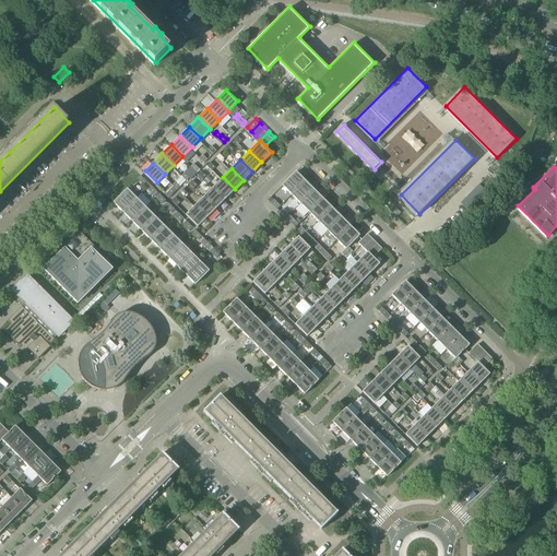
[(284,182),(293,192),(307,179),(297,169),(284,182)]
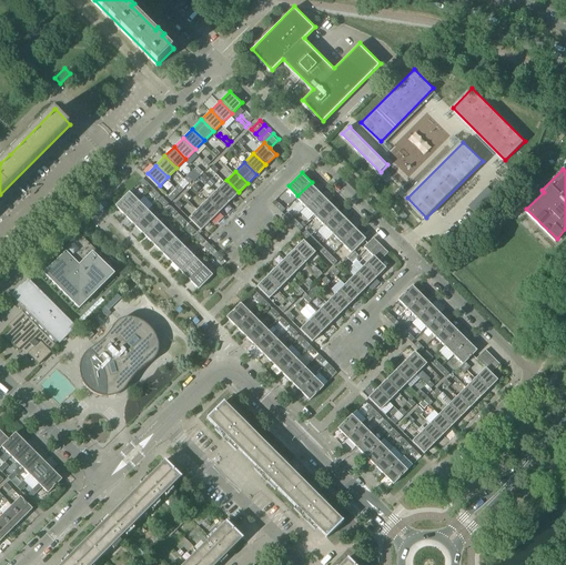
[(191,181),(185,177),(177,185),(181,191),(191,181)]
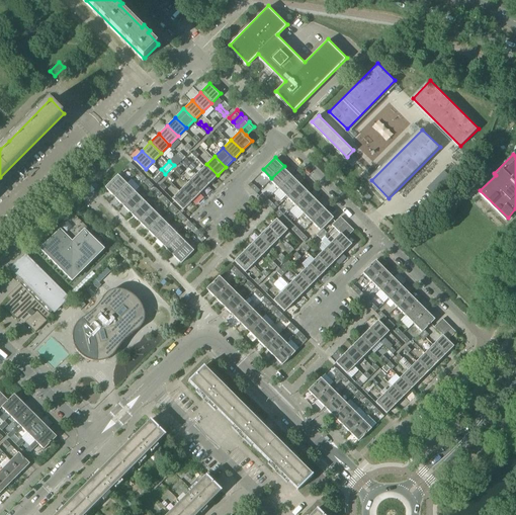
[(132,166),(138,172),(141,169),(135,163),(132,166)]
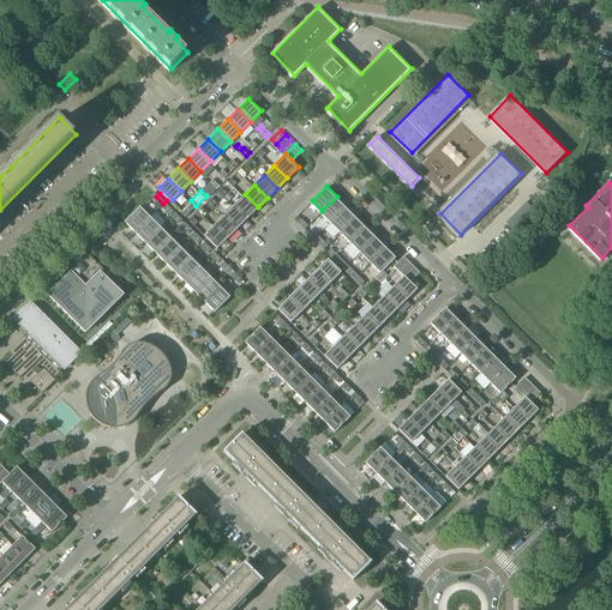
[(245,194),(235,205),(247,217),(258,207),(245,194)]
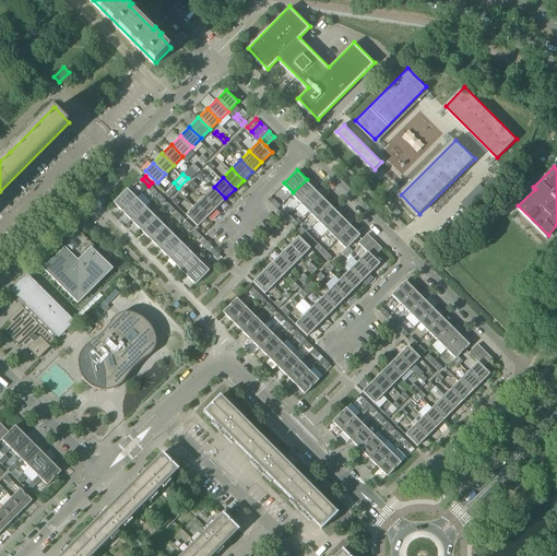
[(293,192),(303,201),(316,188),(307,179),(293,192)]
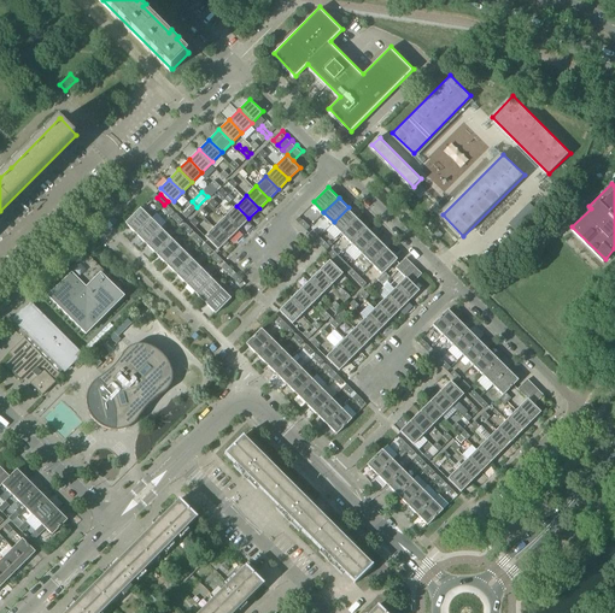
[(510,220),(519,230),(540,210),(531,200),(510,220)]
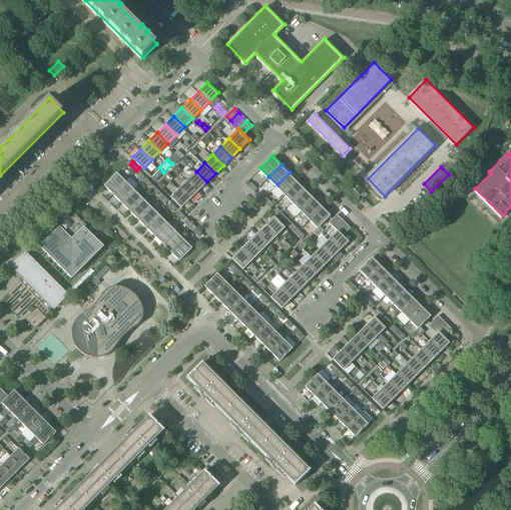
[(139,167),(136,170),(142,176),(145,173),(139,167)]
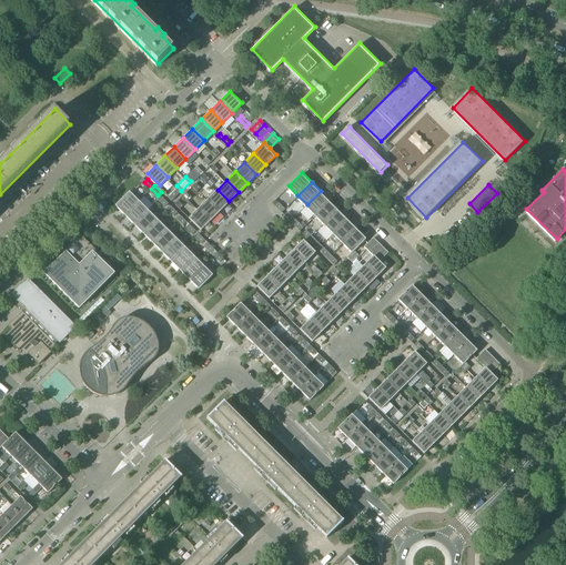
[(117,203),(127,213),(141,199),(131,190),(117,203)]
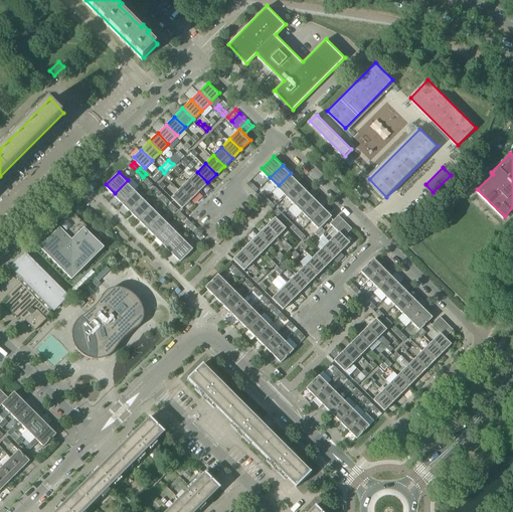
[(197,172),(188,180),(199,191),(207,182),(197,172)]
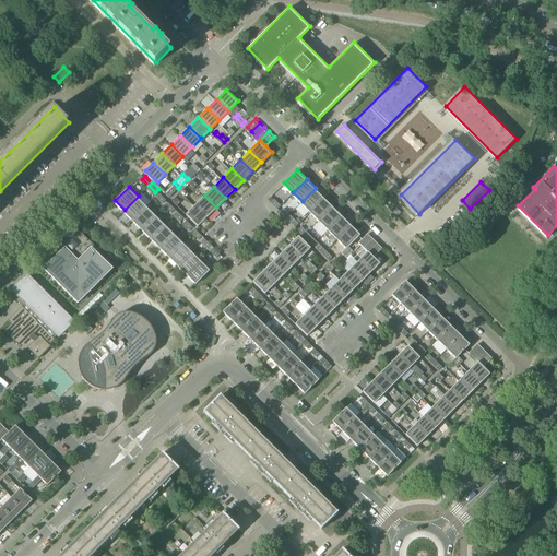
[(303,201),(311,211),(324,197),(316,188),(303,201)]
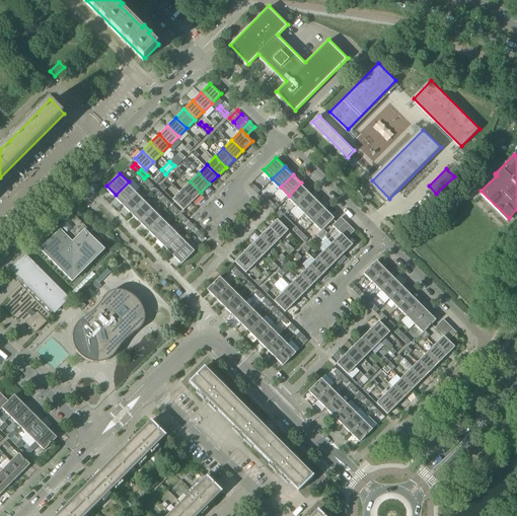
[(155,183),(149,177),(146,180),(152,187),(155,183)]
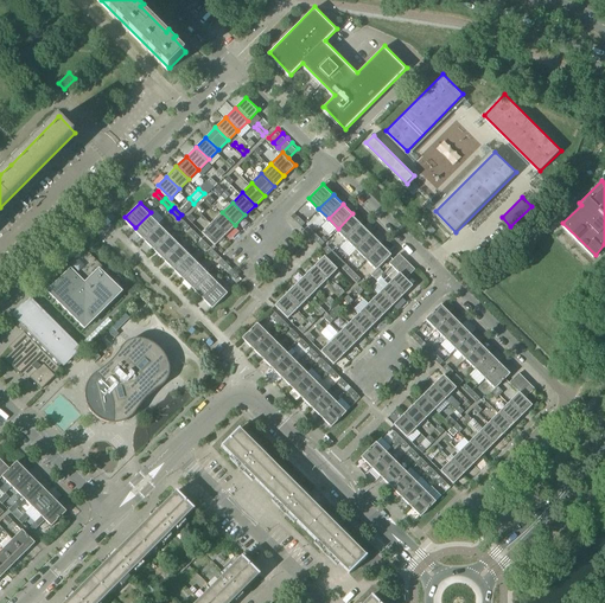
[(135,228),(145,237),(160,223),(151,212),(135,228)]
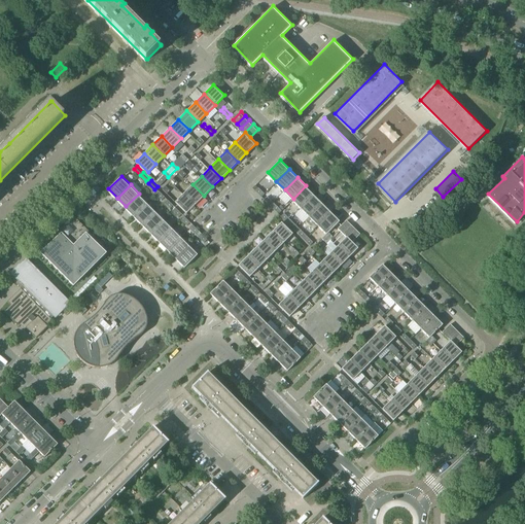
[(193,184),(184,193),(196,204),(204,196),(193,184)]
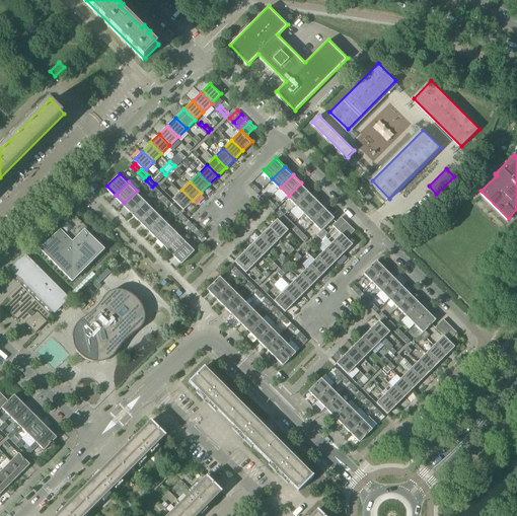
[(255,182),(252,186),(259,192),(262,189),(255,182)]
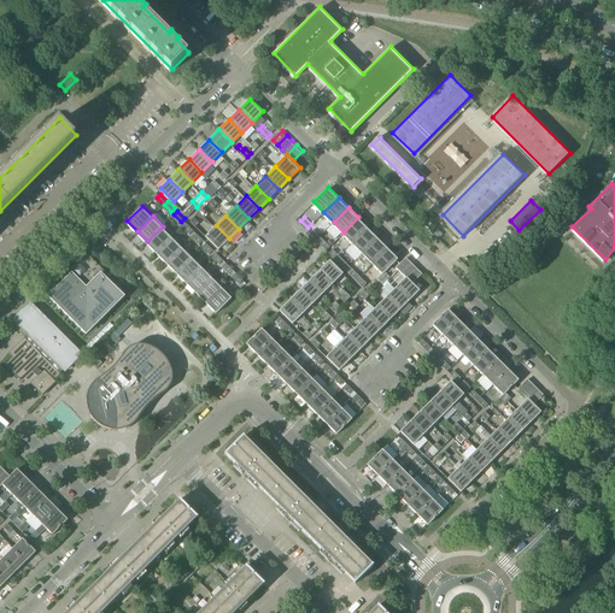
[(344,233),(353,242),(369,227),(358,217),(344,233)]
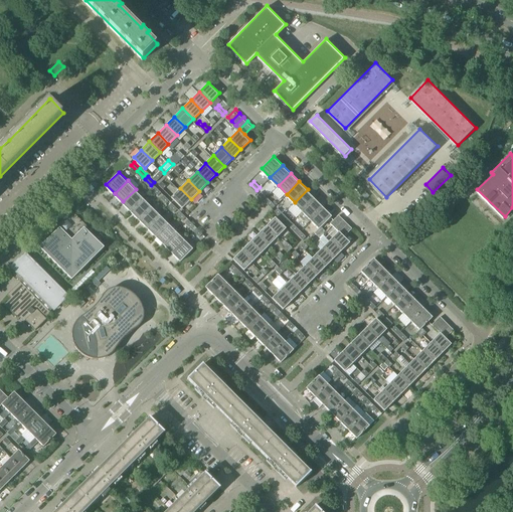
[(162,190),(156,184),(153,187),(159,193),(162,190)]
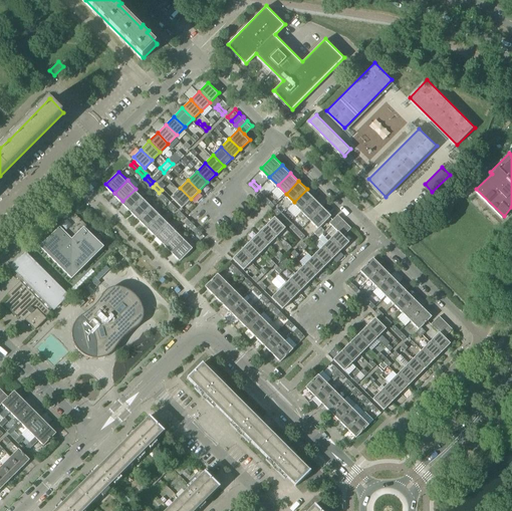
[(191,199),(180,188),(173,195),(183,206),(191,199)]
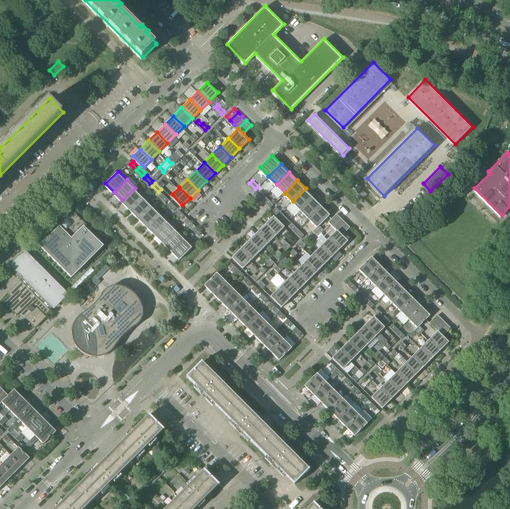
[(122,200),(130,208),(143,196),(135,188),(122,200)]
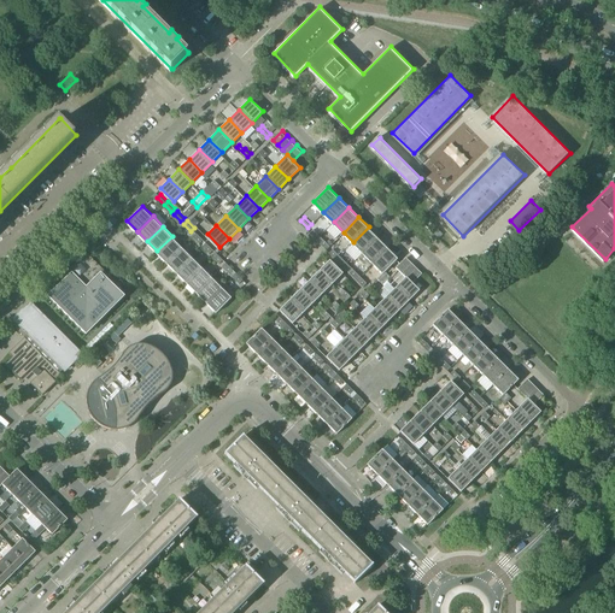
[(353,242),(363,252),(379,237),(369,227),(353,242)]
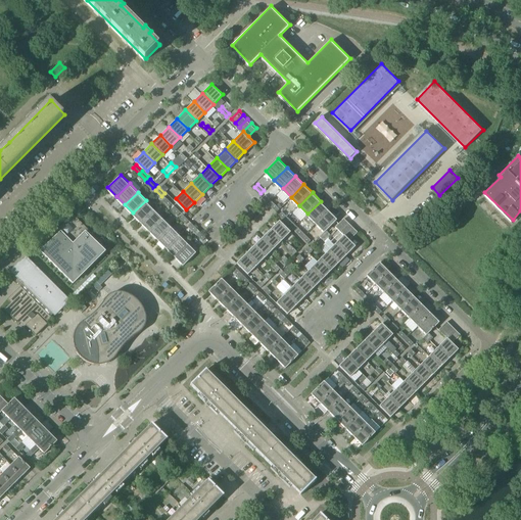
[(266,193),(264,195),(263,196),(269,202),(272,199),(266,193)]
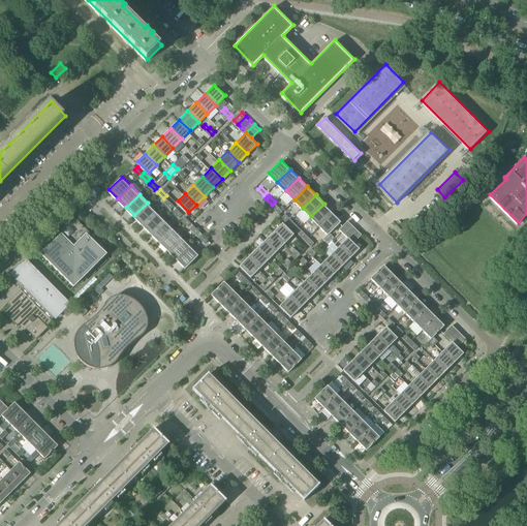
[(176,205),(169,198),(166,202),(172,208),(176,205)]
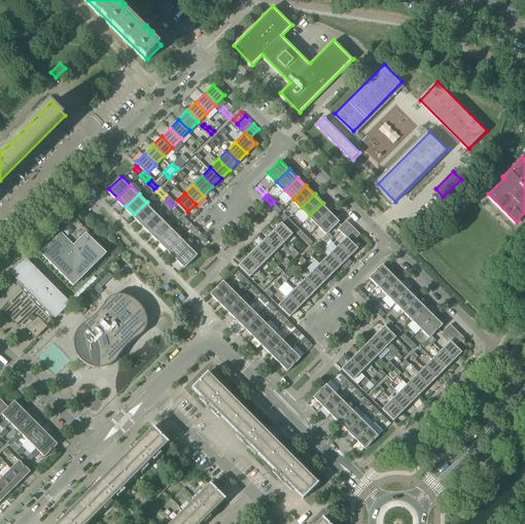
[(134,214),(143,223),(155,210),(147,202),(134,214)]
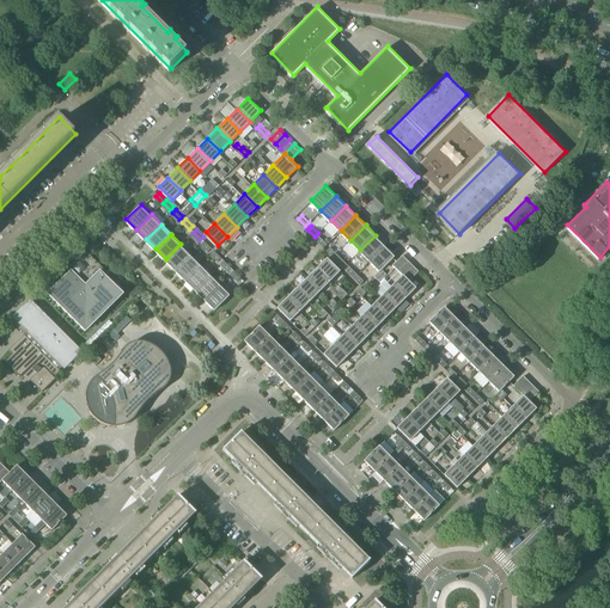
[(318,239),(325,246),(329,243),(322,235),(318,239)]
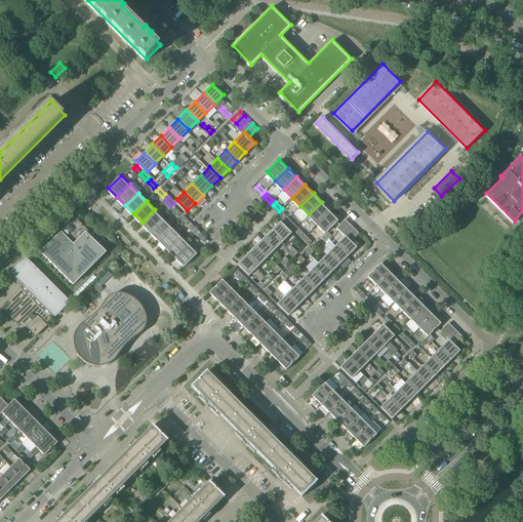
[(309,214),(318,223),(330,210),(322,202),(309,214)]
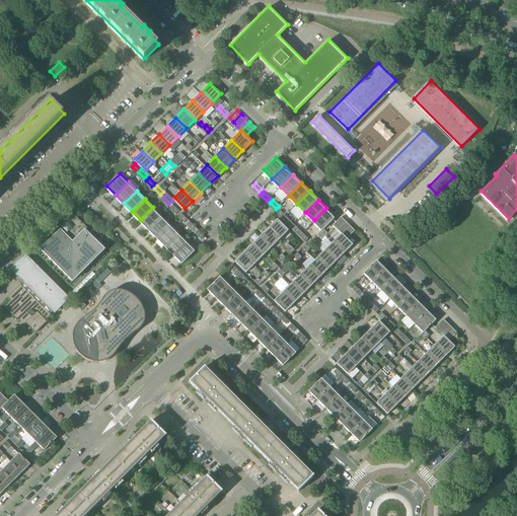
[(180,209),(174,203),(171,206),(177,212),(180,209)]
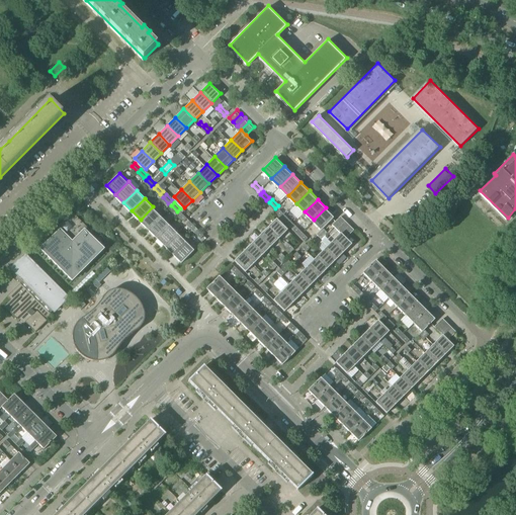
[(141,220),(149,228),(161,215),(153,206),(141,220)]
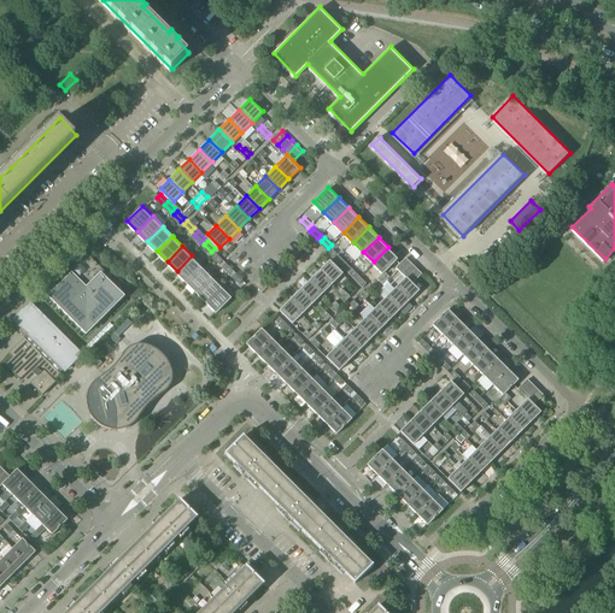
[(331,251),(338,258),(341,254),(334,247),(331,251)]
